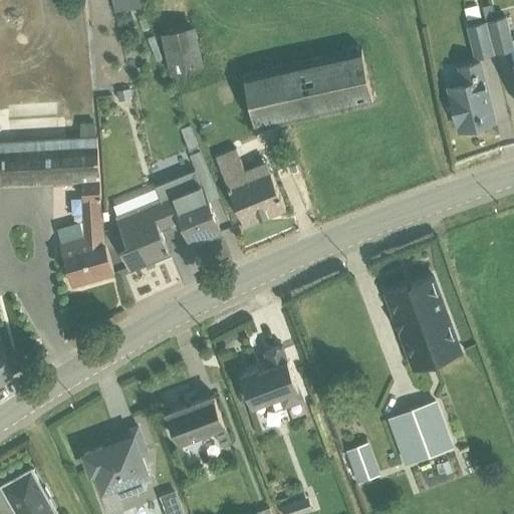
[(134,0),(112,0),(115,12),(136,7),(134,0)]
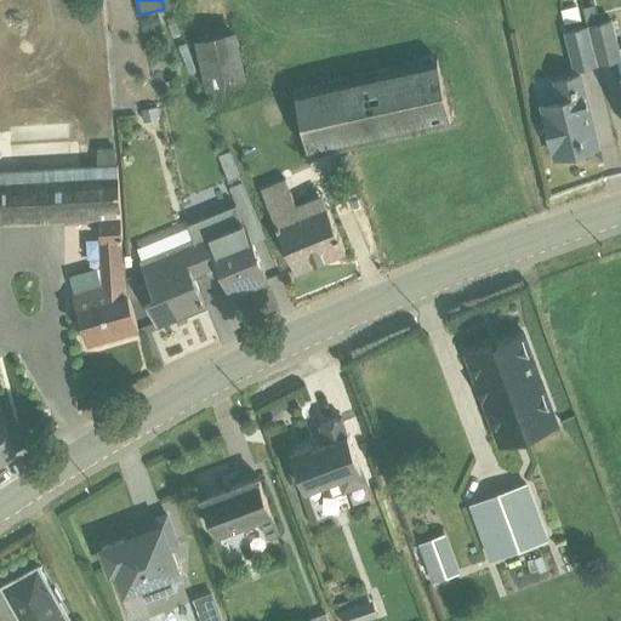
[(591,26),(599,64),(617,61),(620,60),(620,52),(620,49),(614,21),(591,26)]
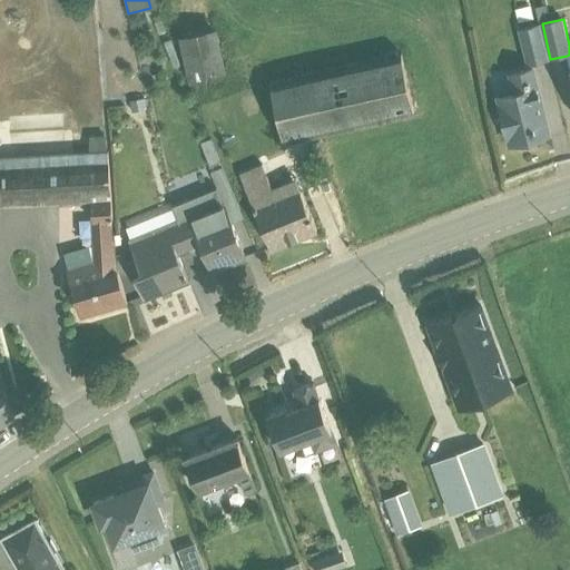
[(550,59),(542,23),(519,29),(527,66),(550,59)]
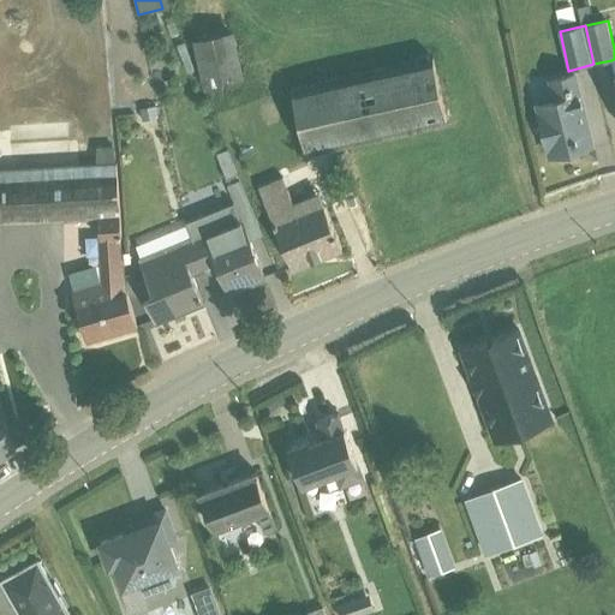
[(234,31),(195,40),(204,85),(245,77),(234,31)]
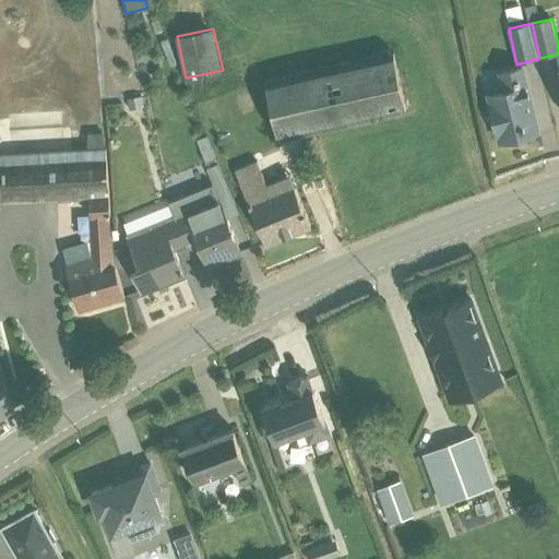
[(392,49),(265,79),(281,142),(407,111),(392,49)]
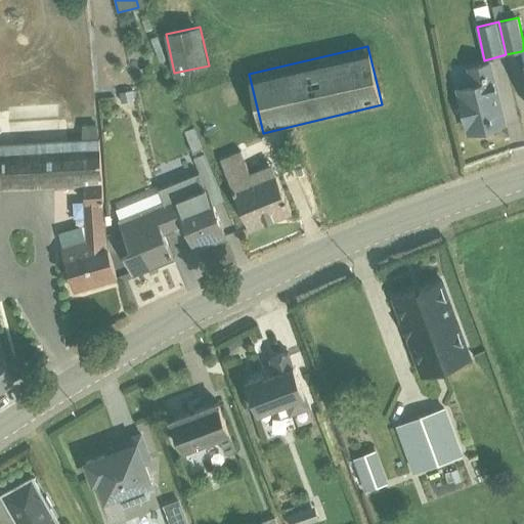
[(471,85),(457,88),(469,133),(506,124),(490,62),(467,68),(471,85)]
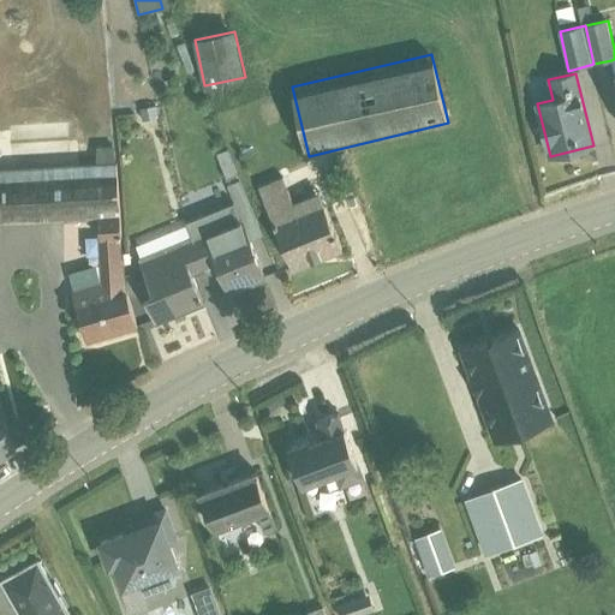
[(249,108),(256,124),(272,118),(264,102),(249,108)]
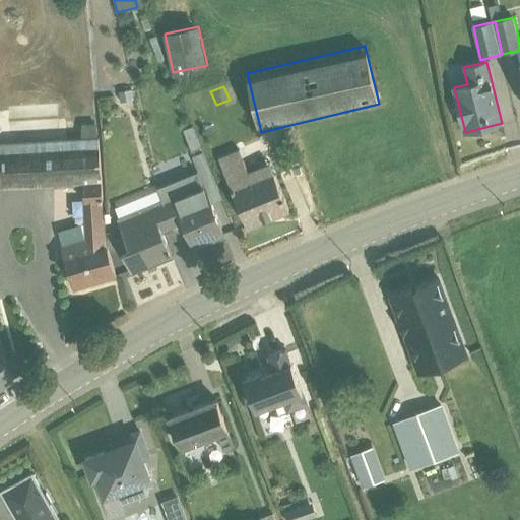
[(82,135),(0,142),(0,188),(84,184),(86,241),(63,247),(74,289),(117,277),(110,255),(102,199),(104,199),(95,123),(81,125),(82,135)]
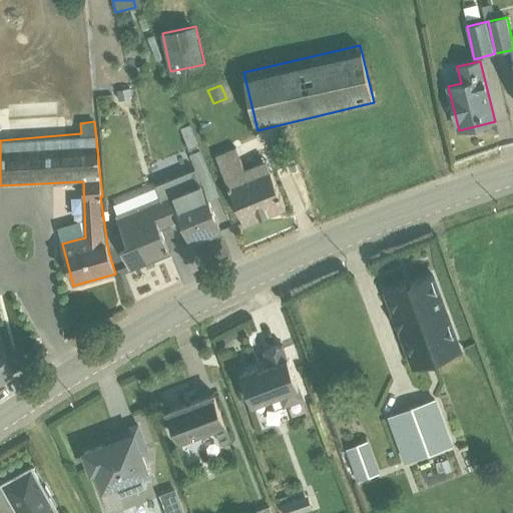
[(183,123),(174,125),(177,146),(187,144),(183,123)]
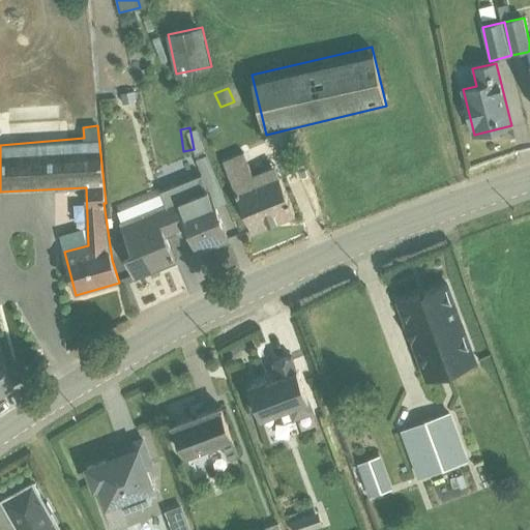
[(244,152),(224,160),(253,232),(295,214),(275,166),(254,175),(244,152)]
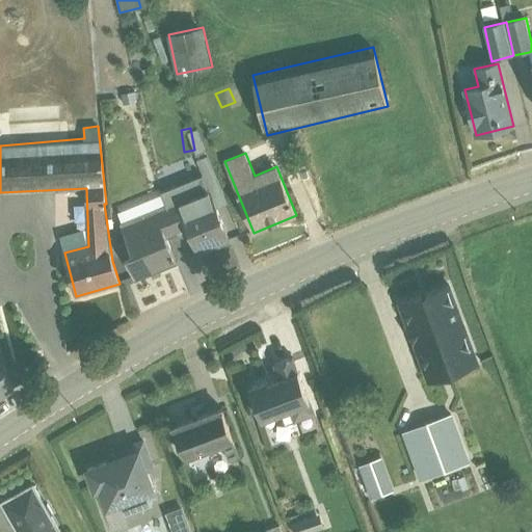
[(165,207),(178,233),(189,229),(200,254),(230,241),(216,207),(228,203),(208,156),(196,160),(203,175),(159,193),(161,196),(165,207)]
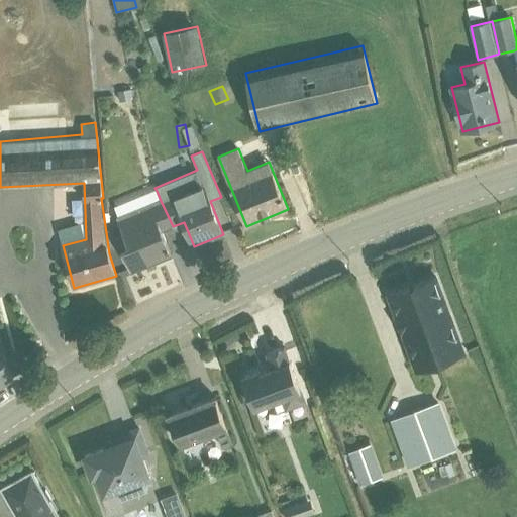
[(161,201),(157,191),(115,207),(119,217),(117,218),(128,245),(122,247),(132,272),(172,255),(162,231),(173,226),(161,201)]
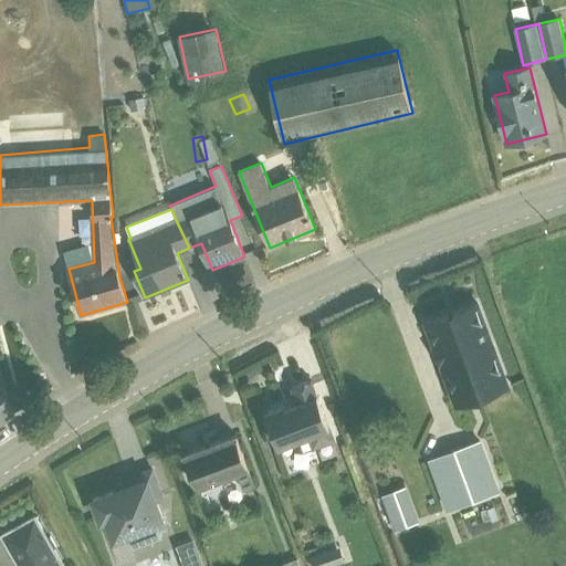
[(478,304),(426,324),(457,408),(509,388),(478,304)]
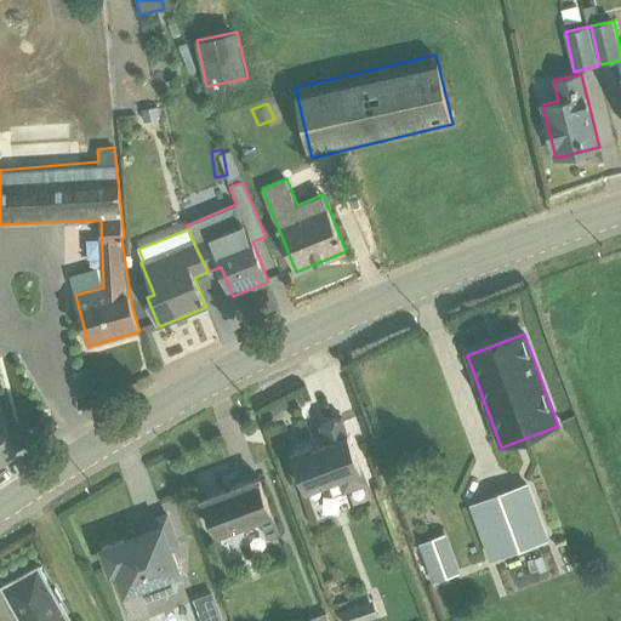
[(3,403),(0,403),(0,465),(17,454),(3,403)]
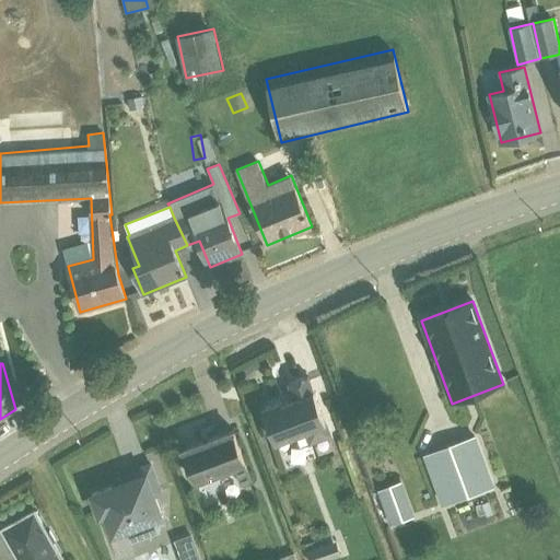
[(282,401),(263,409),(277,445),(305,434),(311,446),(331,438),(308,377),(289,385),(294,400),(283,405),(282,401)]
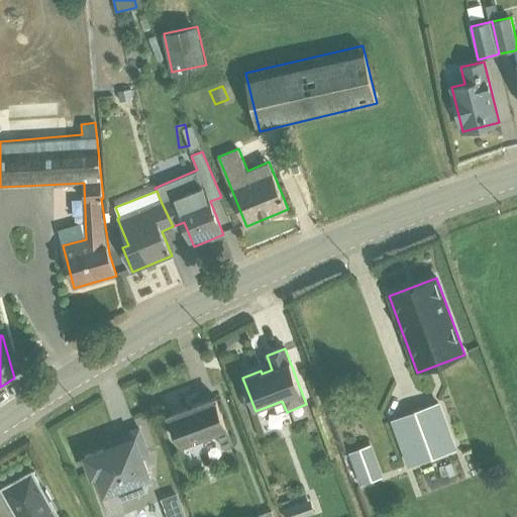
[(188,409),(169,416),(181,449),(218,435),(223,448),(233,444),(216,399),(192,407),(194,411),(189,413),(188,409)]
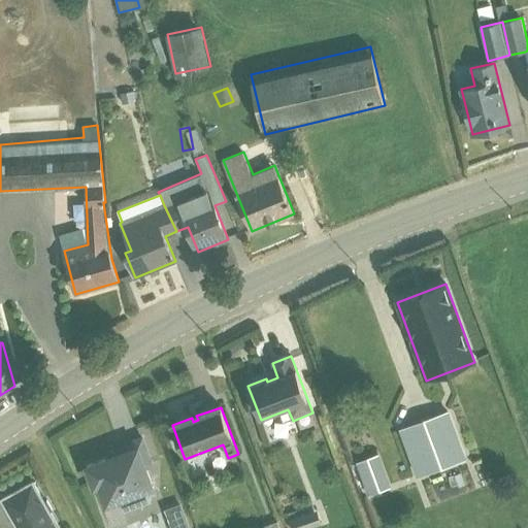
[(423,422),(440,469),(465,461),(449,413),(423,422)]
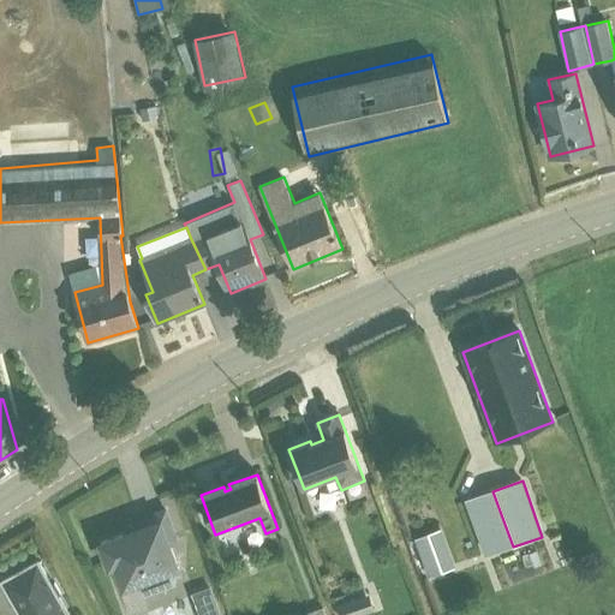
[(513,547),(493,491),(465,502),(485,557),(513,547)]
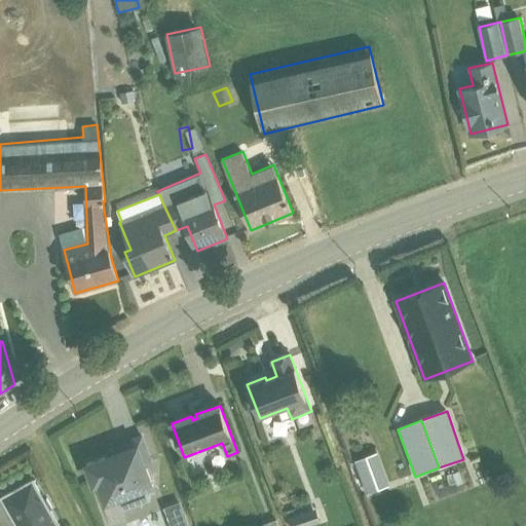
[(112,455),(86,465),(96,488),(99,487),(106,506),(120,500),(124,511),(150,501),(148,496),(155,493),(153,488),(155,487),(148,467),(152,466),(142,438),(110,449),(112,455)]
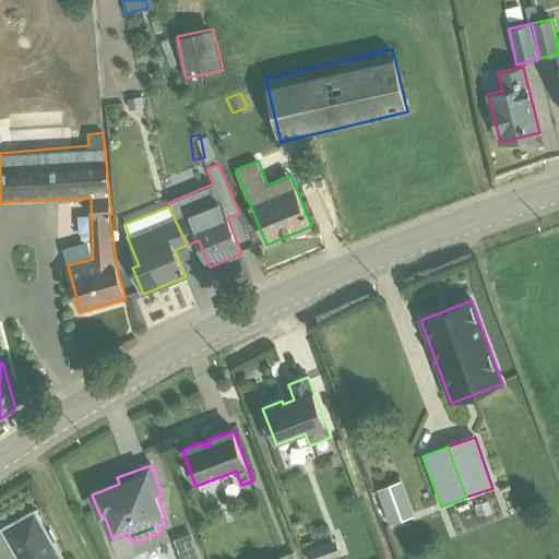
[(401,484),(378,492),(390,526),(414,518),(401,484)]
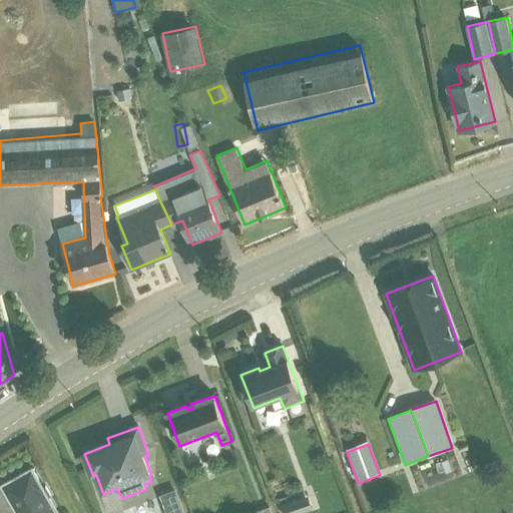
[(56,512),(32,470),(2,487),(16,512),(56,512)]
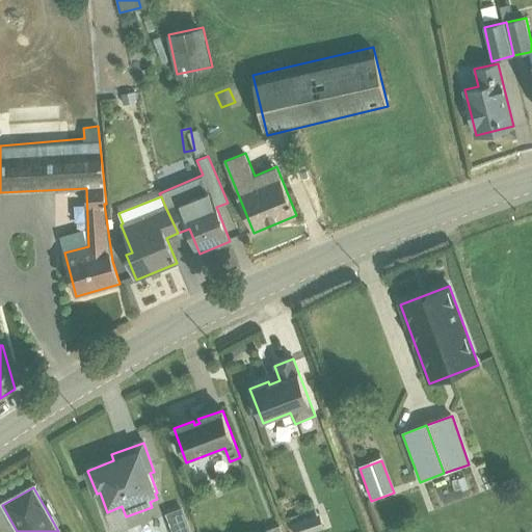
[(178,531),(174,509),(162,511),(166,531),(178,531)]
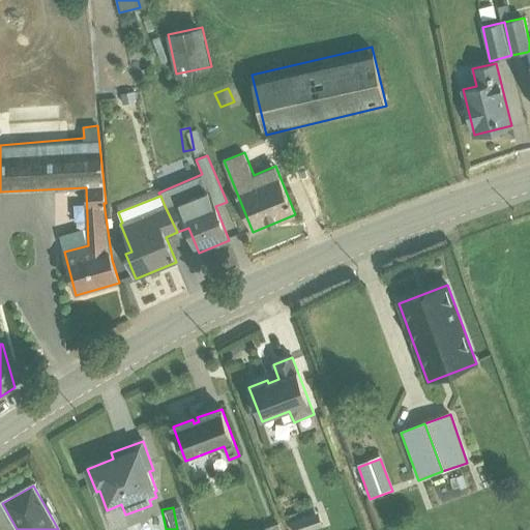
[(318,514),(291,524),(292,529),(317,529),(323,528),(318,514)]
